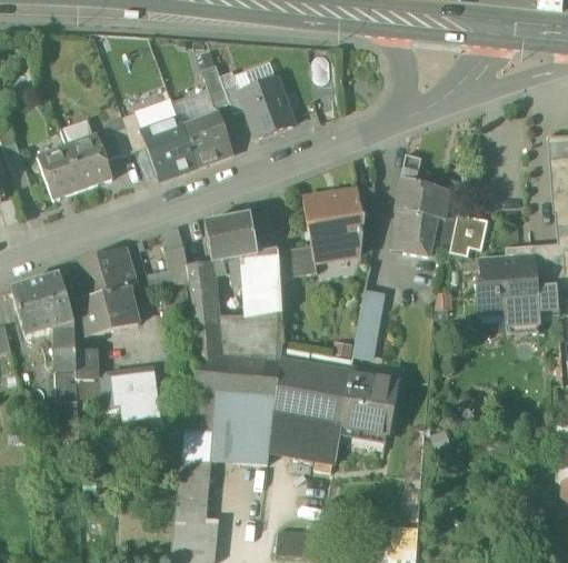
[(220,76),(216,63),(201,69),(216,107),(230,101),(220,76)]
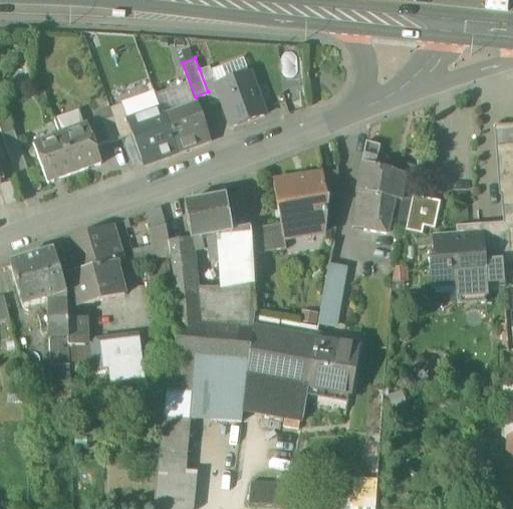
[(208,91),(212,101),(223,97),(218,83),(211,64),(199,68),(208,91)]
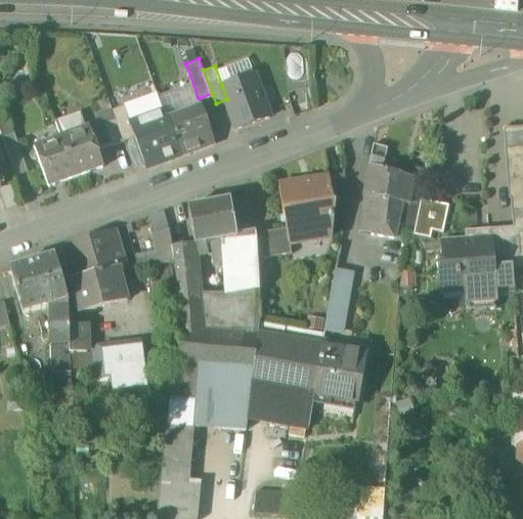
[(227,99),(237,127),(269,116),(254,73),(222,85),(227,99)]
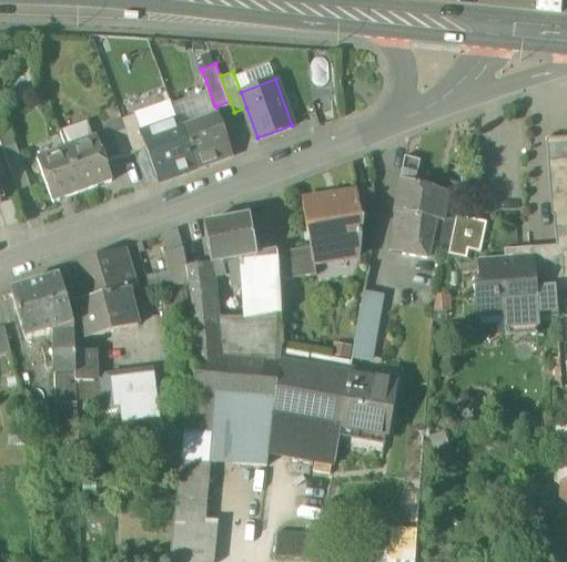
[(172,98),(134,111),(140,129),(139,129),(144,146),(157,179),(195,165),(181,125),(172,98)]
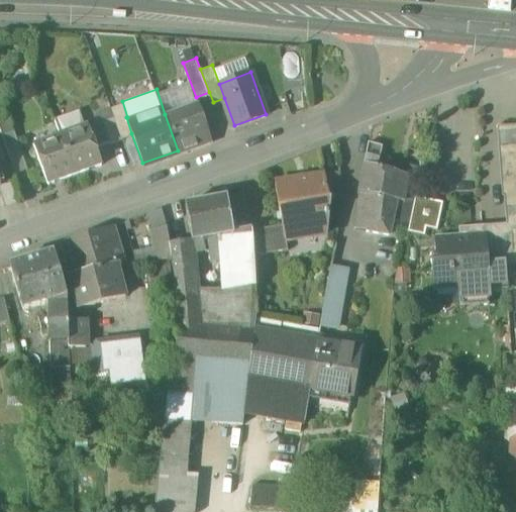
[(122,101),(110,106),(113,114),(121,136),(131,133),(126,117),(127,117),(122,101)]
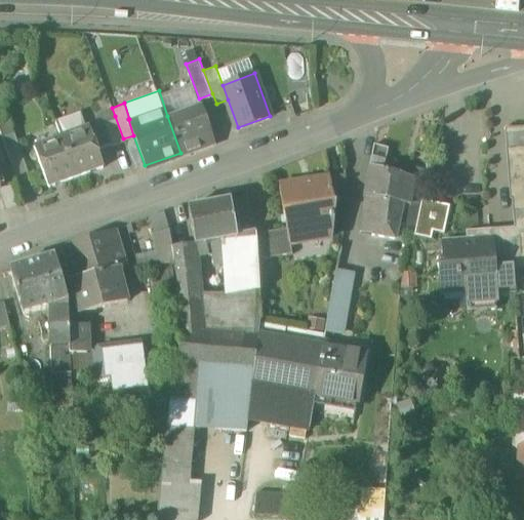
[(201,104),(167,116),(180,153),(214,142),(201,104)]
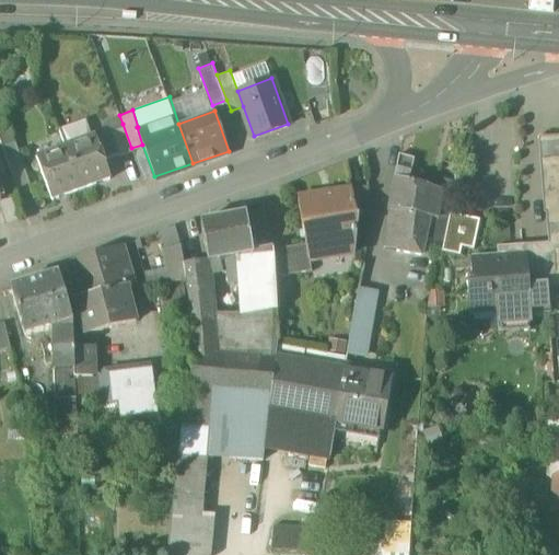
[(60,129),(66,145),(92,135),(86,119),(60,129)]
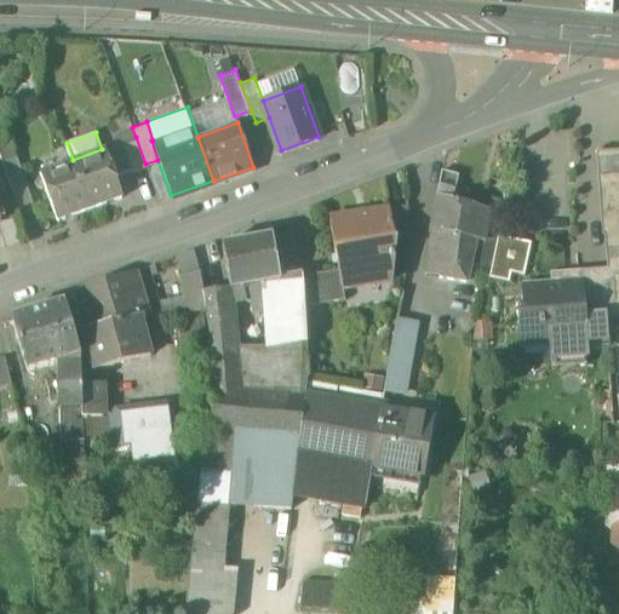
[(11,137),(6,138),(5,133),(0,135),(0,150),(3,160),(17,155),(11,137)]
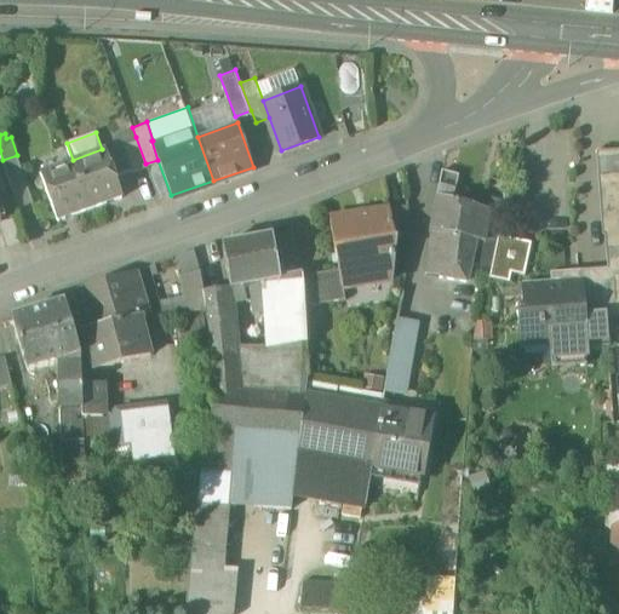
[(136,137),(122,142),(131,168),(145,164),(136,137)]
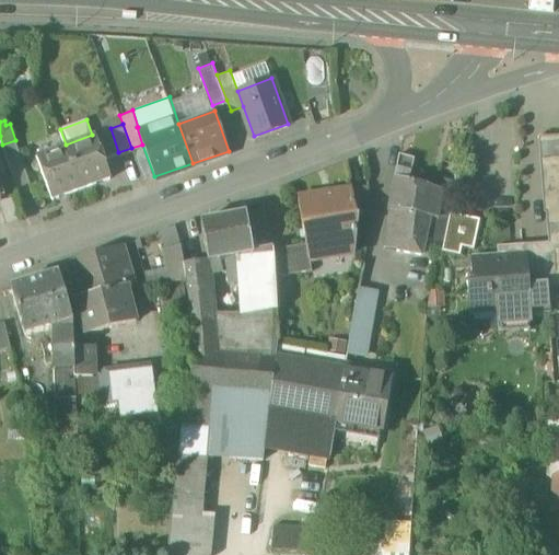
[(92,135),(66,145),(80,186),(109,175),(94,134),(92,135)]
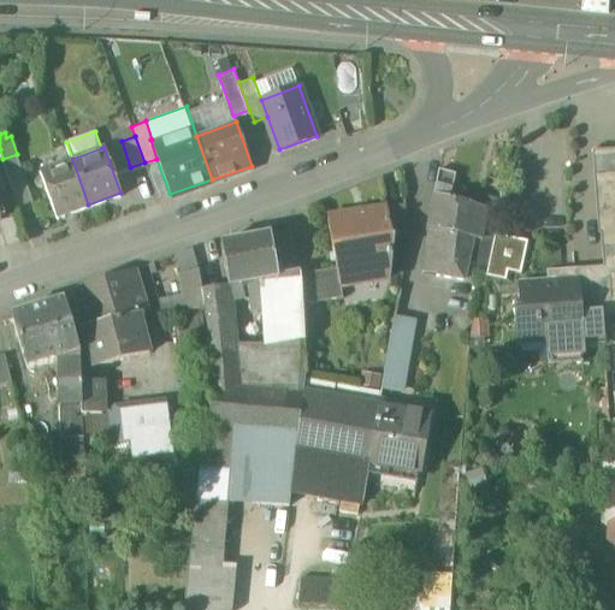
[(614,152),(598,154),(601,185),(602,197),(604,197),(608,249),(605,249),(608,267),(610,267),(613,297),(601,298),(602,309),(614,308),(614,152)]
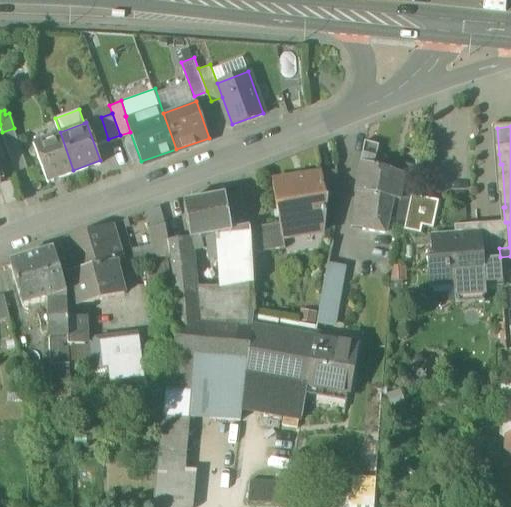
[(14,128),(2,132),(15,169),(27,165),(14,128)]
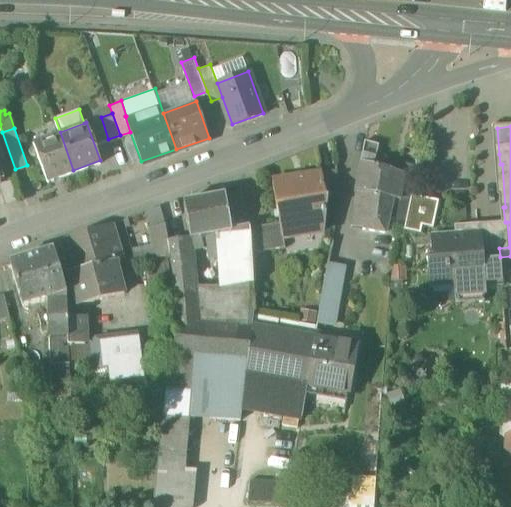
[(60,132),(33,142),(46,179),(73,170),(60,132)]
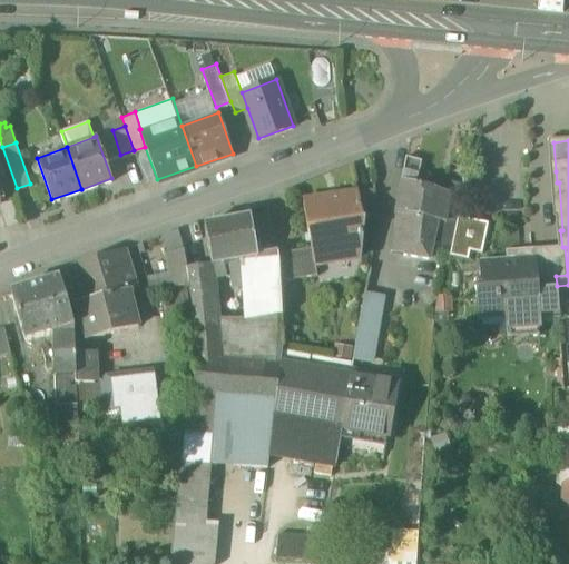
[(422,158),(406,155),(402,176),(417,180),(422,158)]
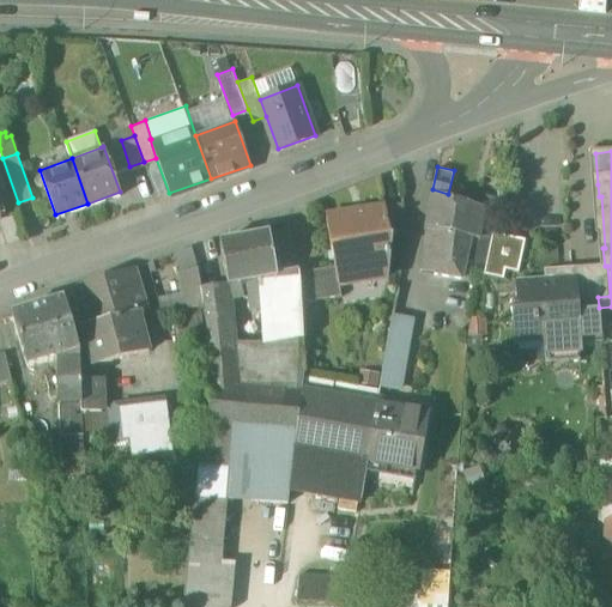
[(448,194),(432,189),(425,224),(428,224),(444,226),(450,195),(448,194)]
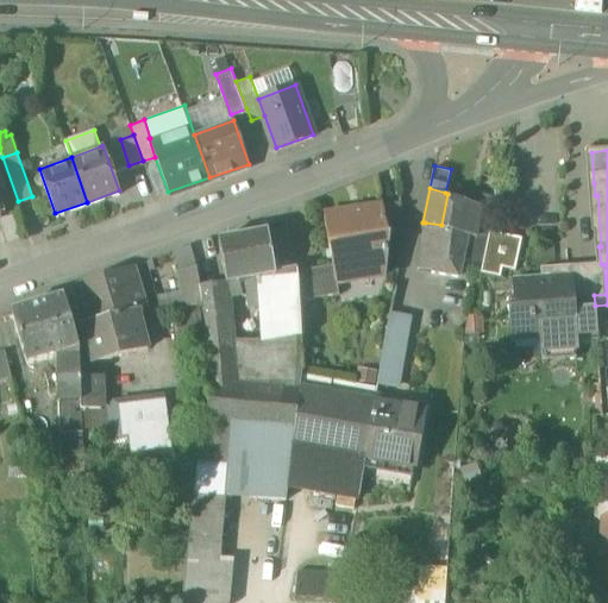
[(482,203),(476,231),(487,232),(495,194),(482,192),(478,202),(482,203)]
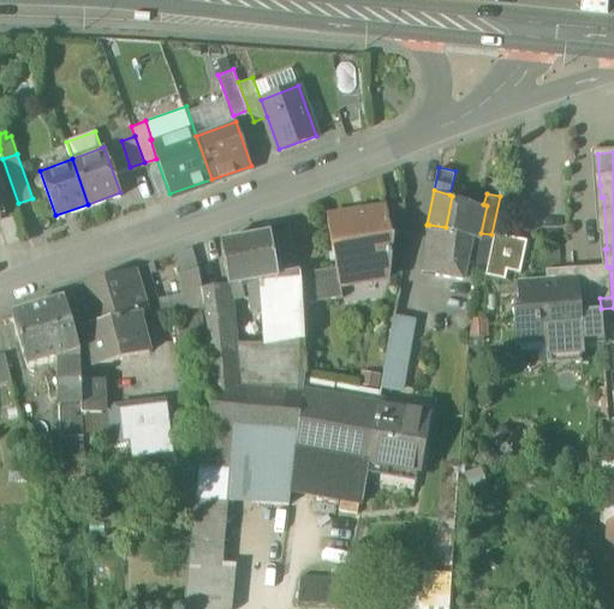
[(483,204),(452,196),(446,227),(471,232),(481,233),(487,206),(483,204)]
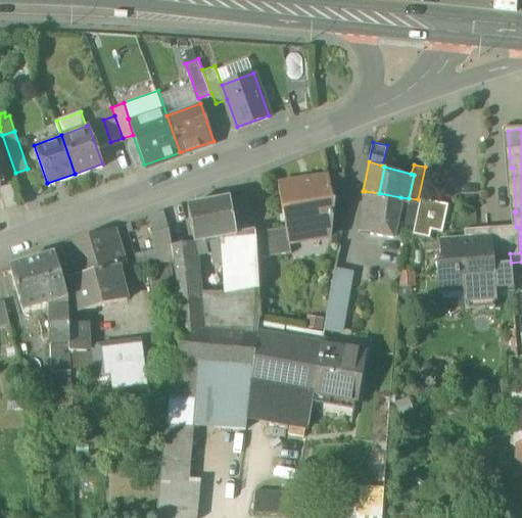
[(346,196),(345,171),(327,173),(327,174),(329,174),(333,198),(346,196)]
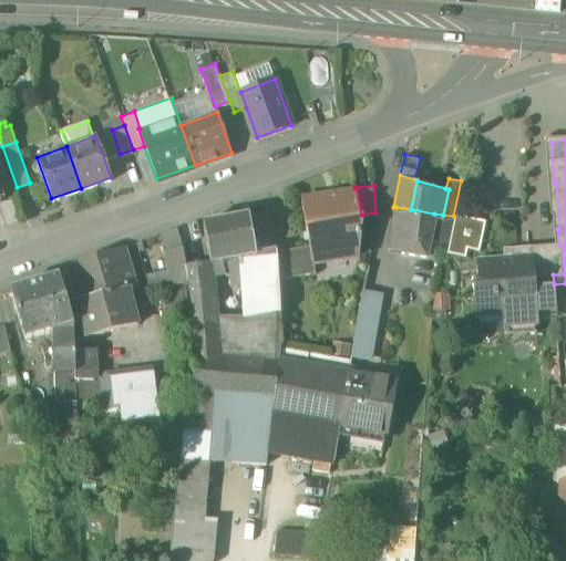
[(354,188),(302,197),(307,224),(361,215),(357,188),(354,188)]
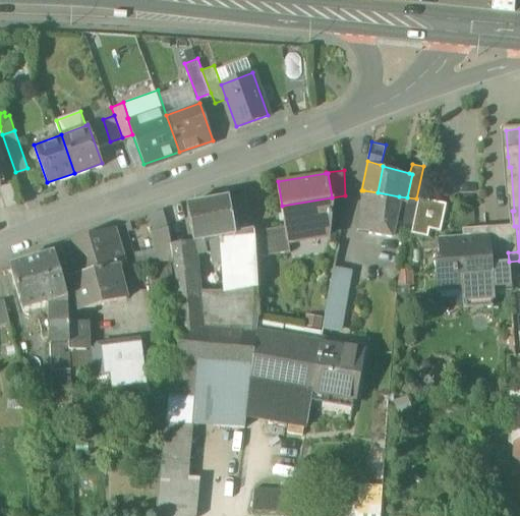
[(378,192),(363,190),(357,227),(369,229),(369,230),(392,235),(395,216),(399,196),(378,192)]
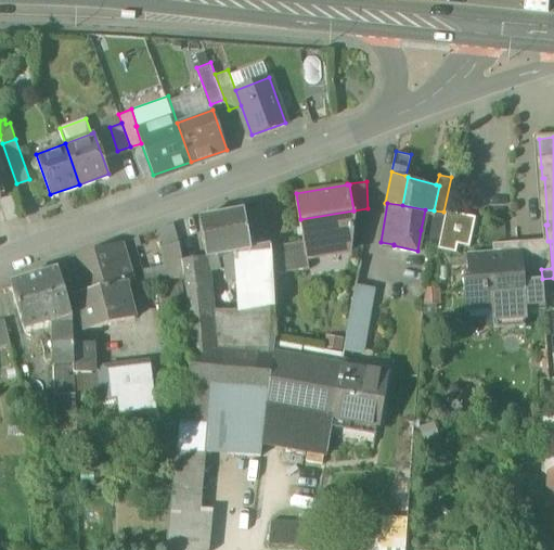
[(263,204),(244,208),(250,246),(271,242),(263,204)]
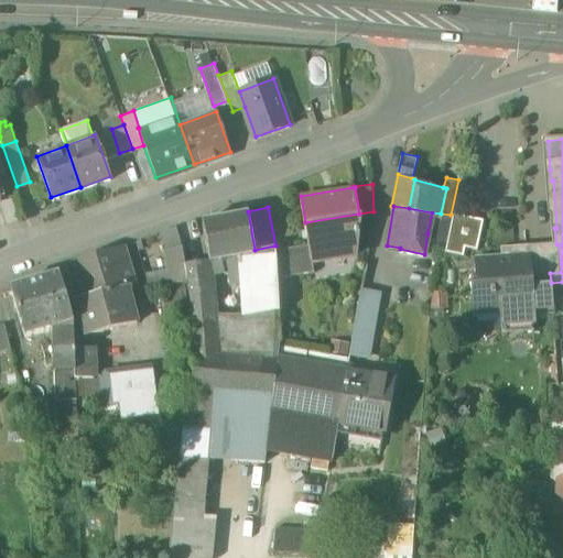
[(484,217),(453,210),(445,250),(464,253),(465,244),(477,247),(484,217)]
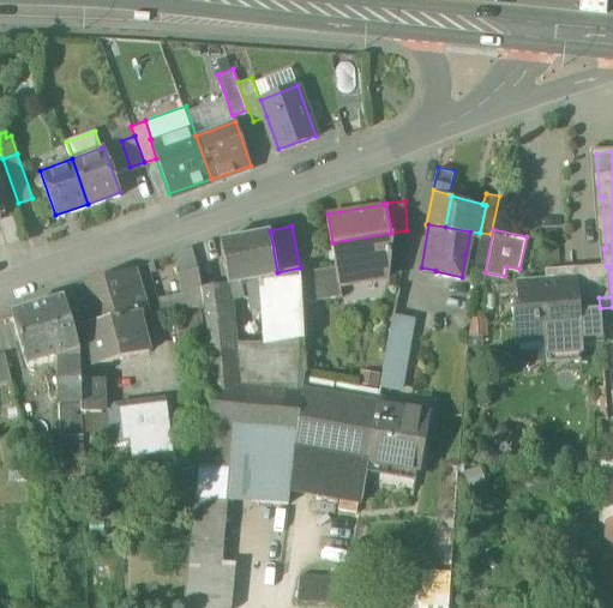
[(270,230),(221,239),(229,283),(242,281),(277,274),(277,272),(270,230)]
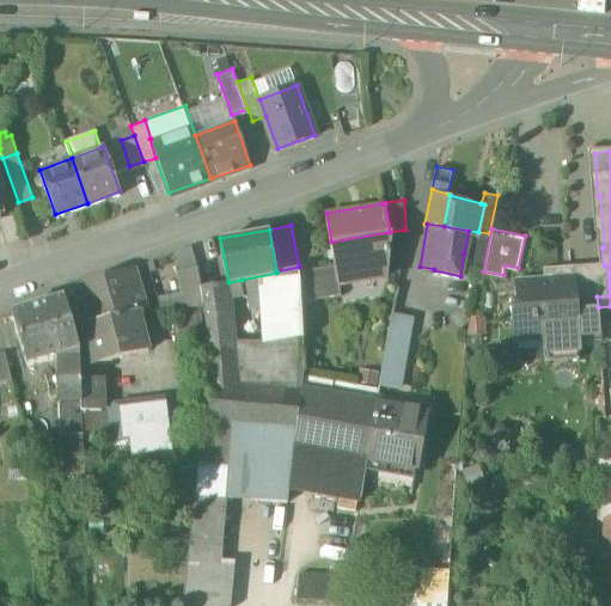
[(478,232),(469,231),(464,253),(474,256),(484,257),(489,233),(478,232)]
